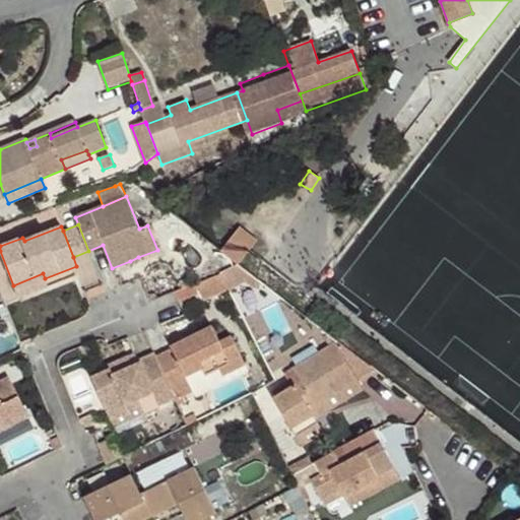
[(257,241),(240,228),(221,251),(238,264),(239,264),(257,241)]
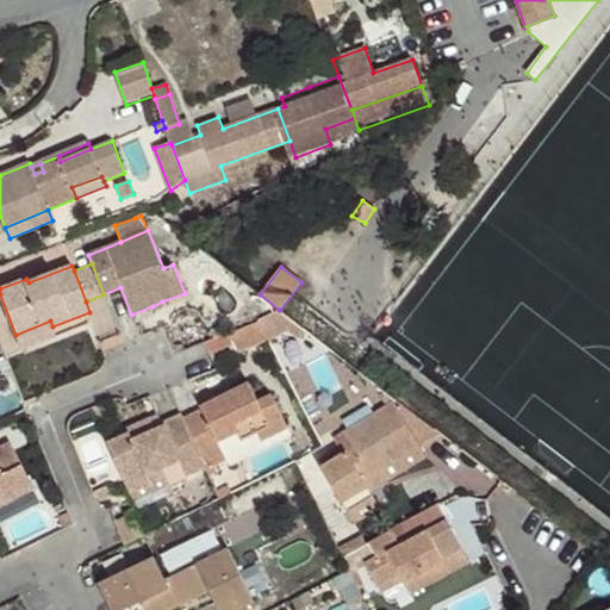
[(165,309),(162,302),(153,306),(154,312),(165,309)]
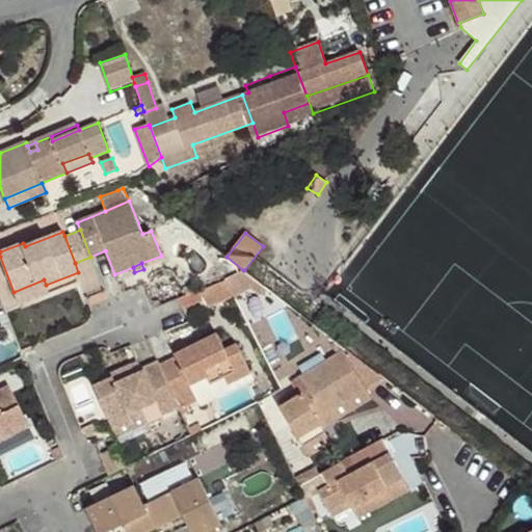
[(269,291),(244,270),(243,270),(225,280),(235,297),(235,298),(250,288),(260,296),(269,291)]
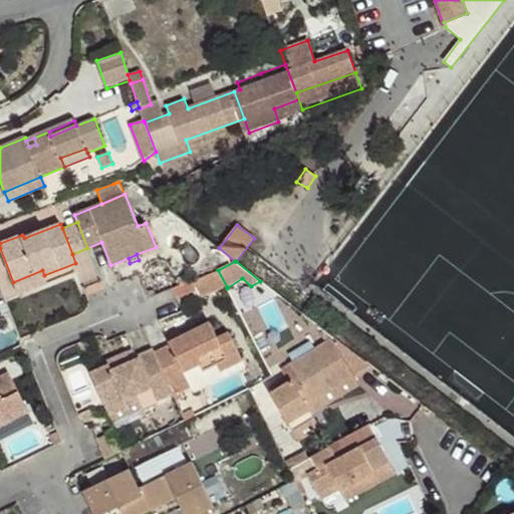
[(44,275),(42,270),(13,282),(18,295),(48,283),(44,275)]
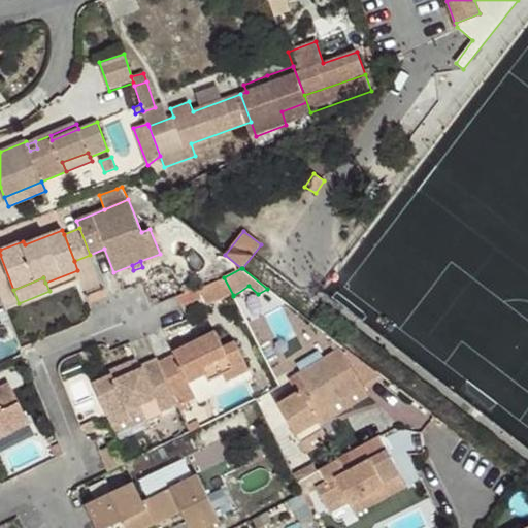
[(224,277),(197,289),(204,307),(233,295),(224,277)]
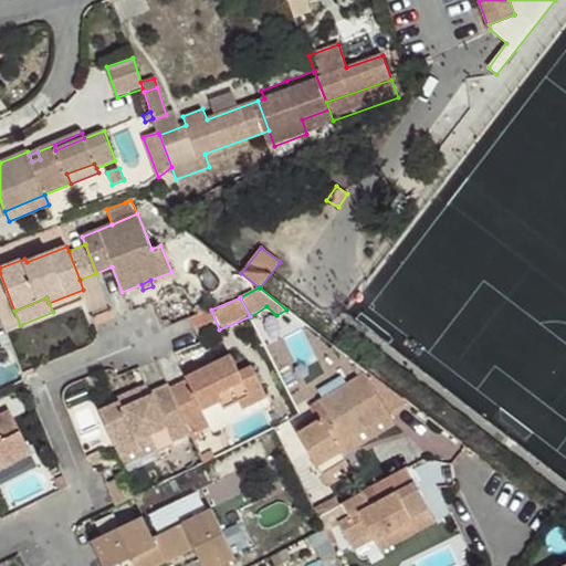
[(188,379),(170,388),(187,427),(190,433),(192,438),(200,435),(198,428),(209,422),(203,410),(221,401),(224,406),(238,400),(242,409),(266,397),(252,367),(240,374),(231,355),(187,377),(188,379)]
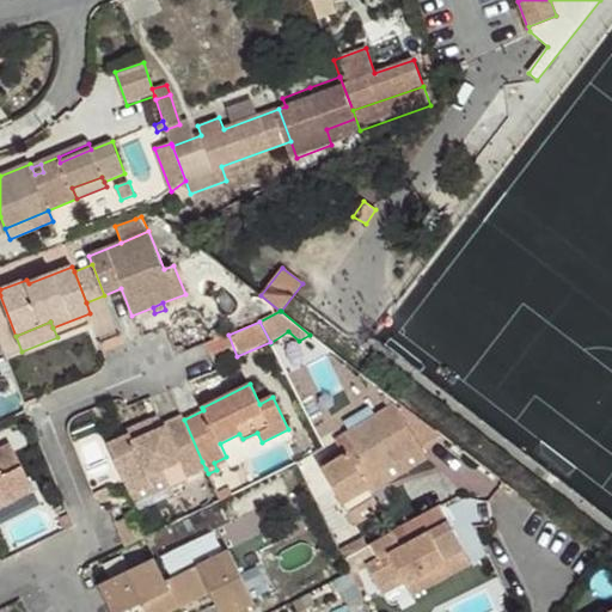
[(441,435),(398,403),(346,434),(354,448),(347,452),(322,469),(349,513),(374,499),(371,493),(365,482),(421,448),(421,447),(441,435)]
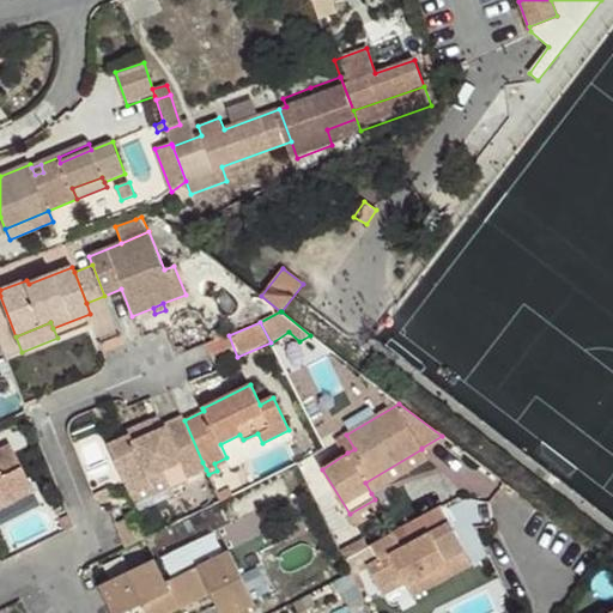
[(202,462),(184,420),(182,417),(168,424),(168,426),(157,432),(152,420),(128,431),(131,435),(108,445),(131,496),(153,485),(150,475),(163,469),(181,462),(187,478),(206,469),(202,462)]
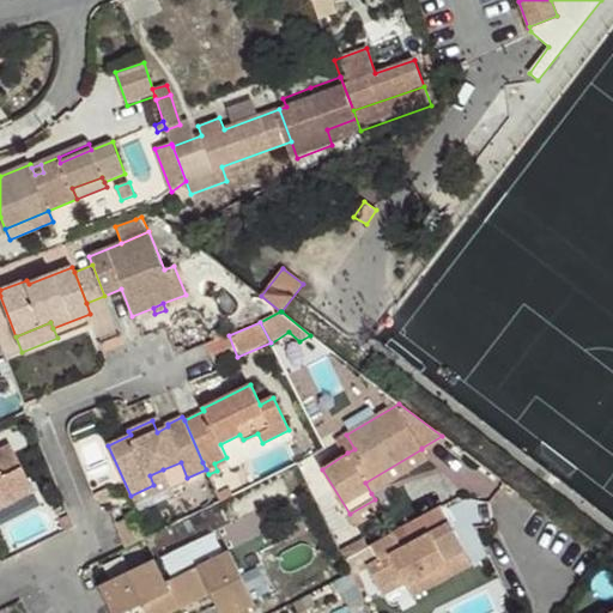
[(0,509),(35,492),(11,444),(0,449),(0,509)]
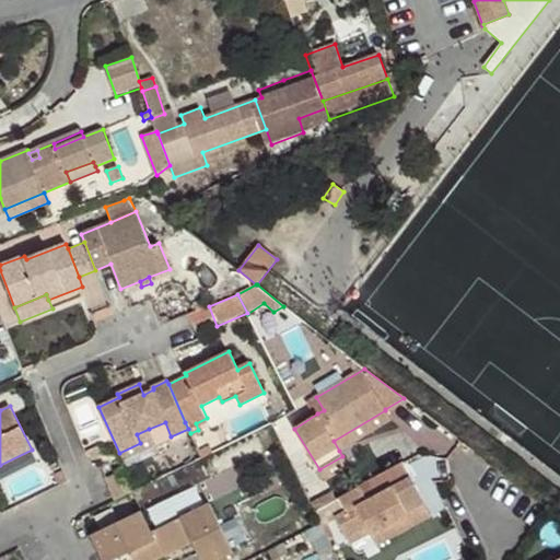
[(314,408),(293,421),(296,427),(317,413),(314,408)]
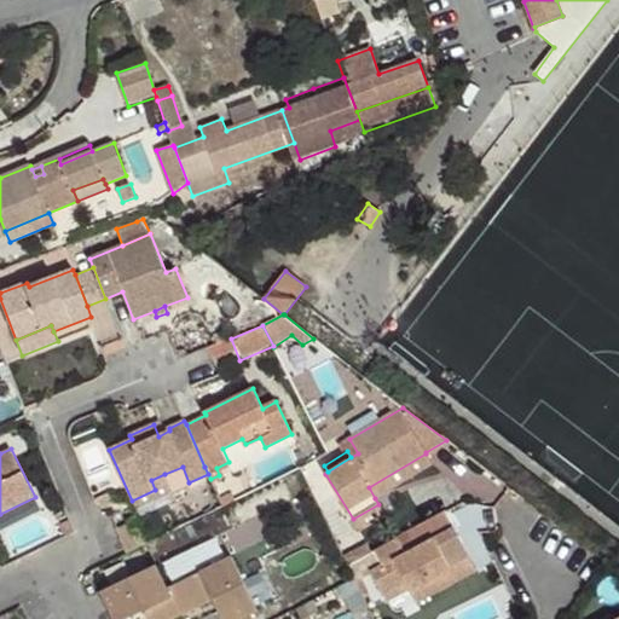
[(432,463),(426,452),(426,453),(369,487),(375,498),(432,463)]
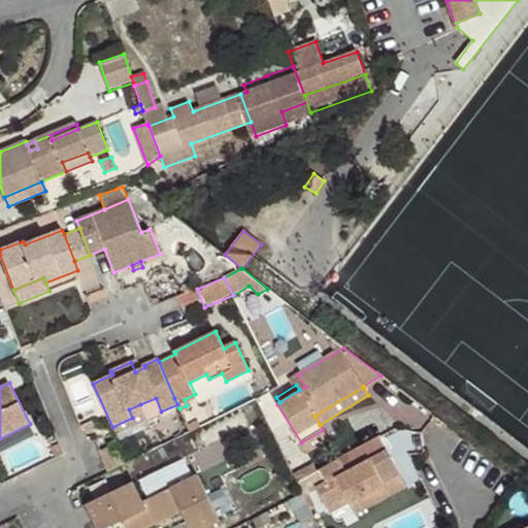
[(146,419),(140,404),(129,409),(132,418),(112,427),(116,433),(146,419)]
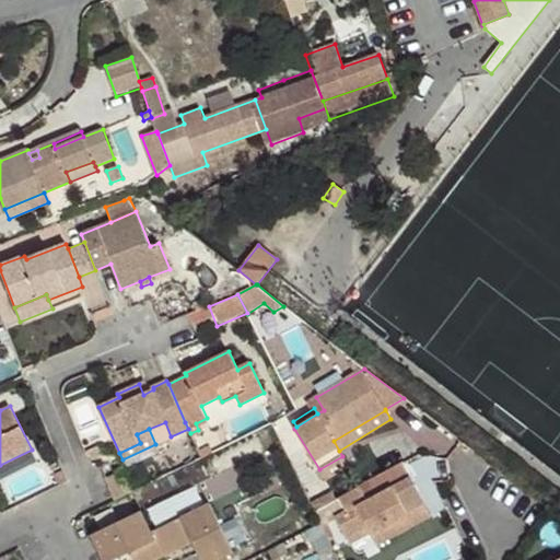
[(213,453),(210,446),(201,451),(205,456),(213,453)]
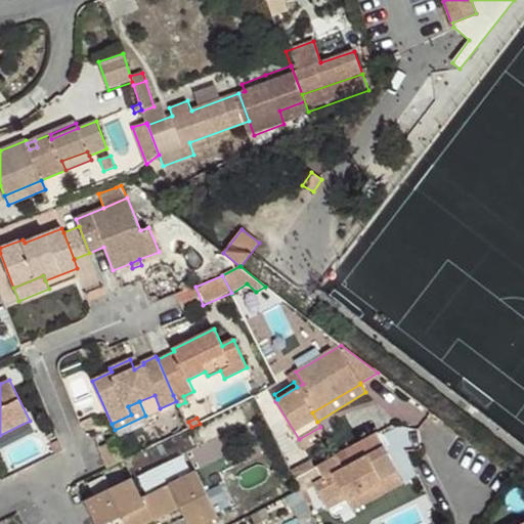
[(326,436),(320,427),(299,439),(304,449),(326,436)]
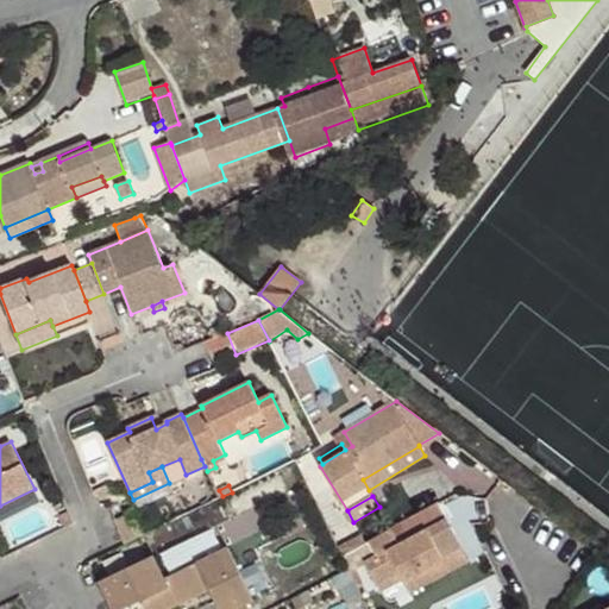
[(459,542),(443,513),(438,504),(369,542),(377,556),(365,562),(366,564),(378,586),(400,575),(403,581),(420,571),(425,579),(447,567),(439,553),(459,542)]
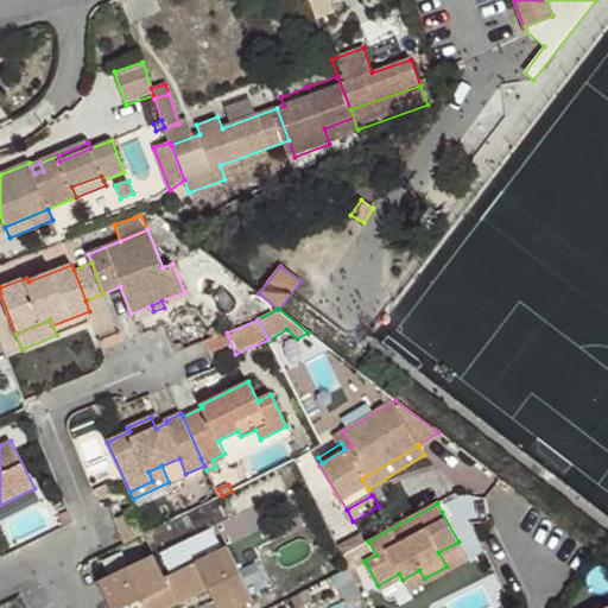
[(486,550),(470,514),(454,521),(470,557),(486,550)]
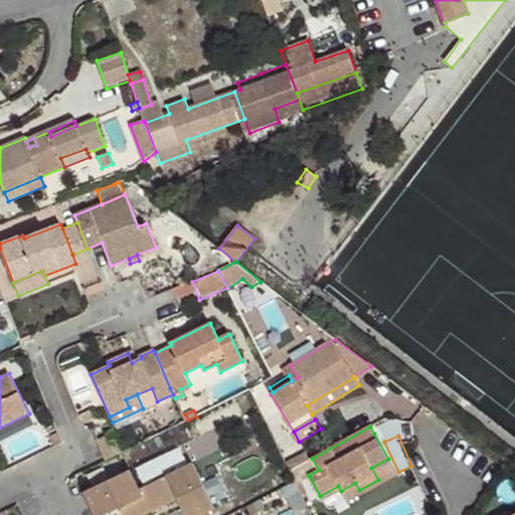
[(310,460),(305,452),(287,463),(291,470),(310,460)]
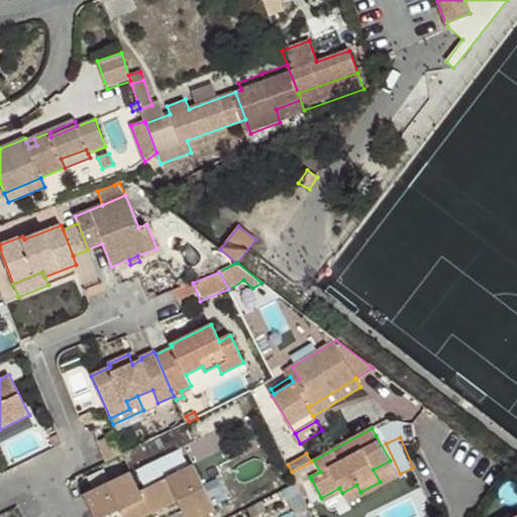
[(320,472),(313,460),(311,461),(292,472),(290,473),(296,488),(311,479),(310,477),(320,472)]
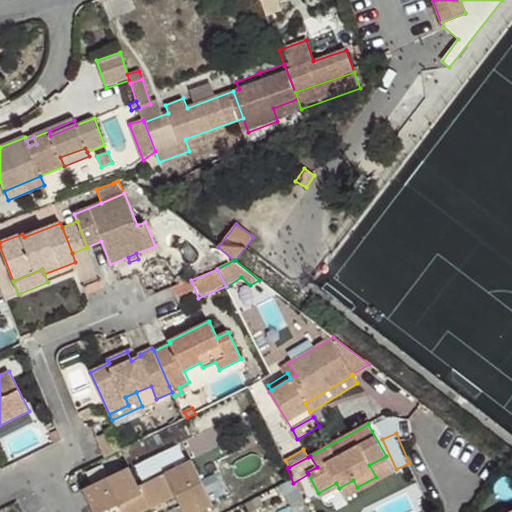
[(357,487),(353,480),(339,488),(344,500),(395,473),(386,456),(369,465),(376,477),(357,487)]
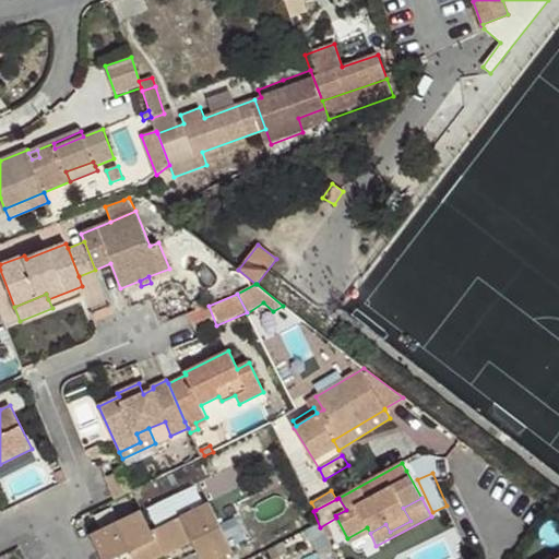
[(210,503),(151,532),(140,510),(92,534),(103,558),(115,558),(131,551),(133,558),(155,558),(192,542),(200,558),(218,558),(234,552),(210,503)]
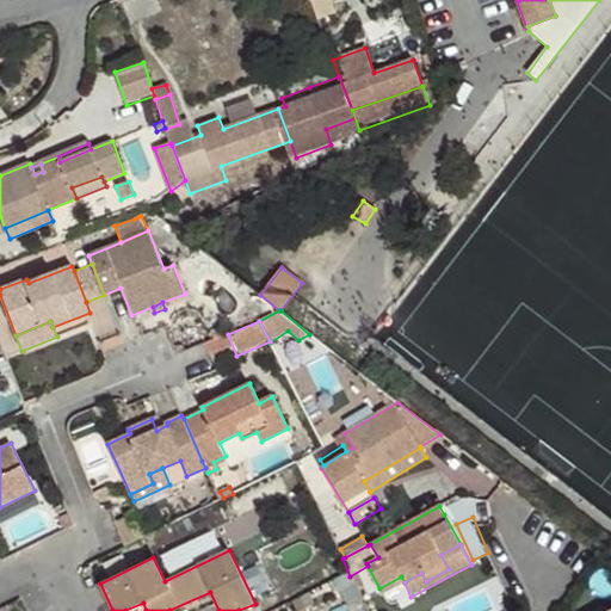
[(401,576),(380,588),(383,594),(405,582),(401,576)]
